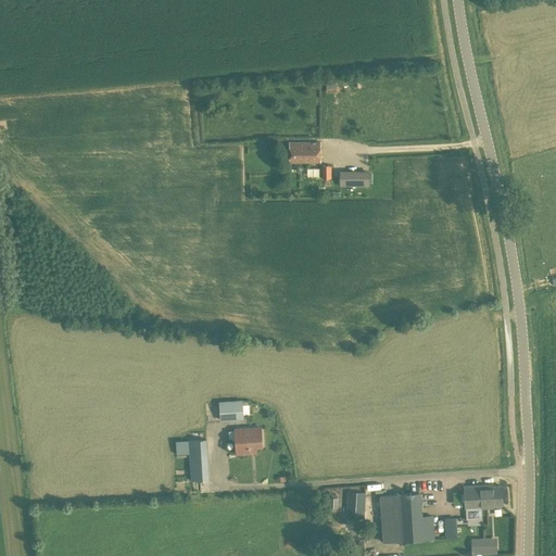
[(336,84),(326,84),(327,92),(337,92),(336,84)]
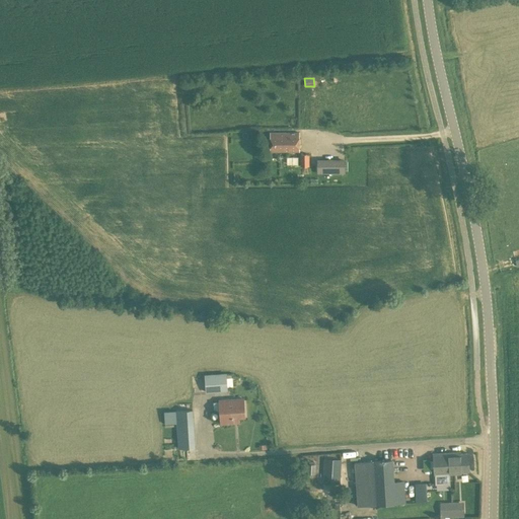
[(270,133),(271,151),(299,151),(299,133),(270,133)]
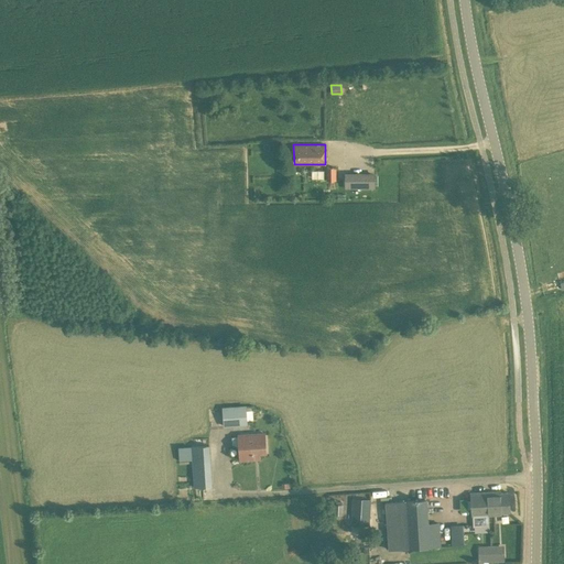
[(326,167),(326,181),(336,181),(336,167),(326,167)]
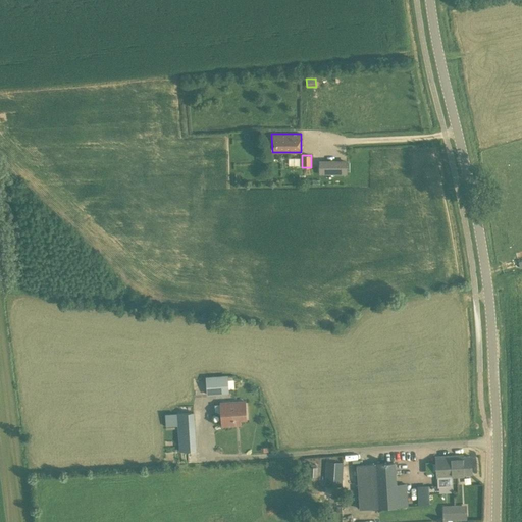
[(345,174),(345,163),(320,163),(320,174),(345,174)]
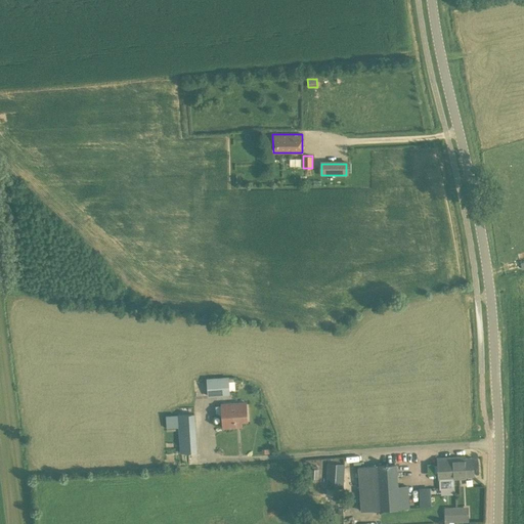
[(228,378),(208,379),(209,395),(229,394),(228,378)]
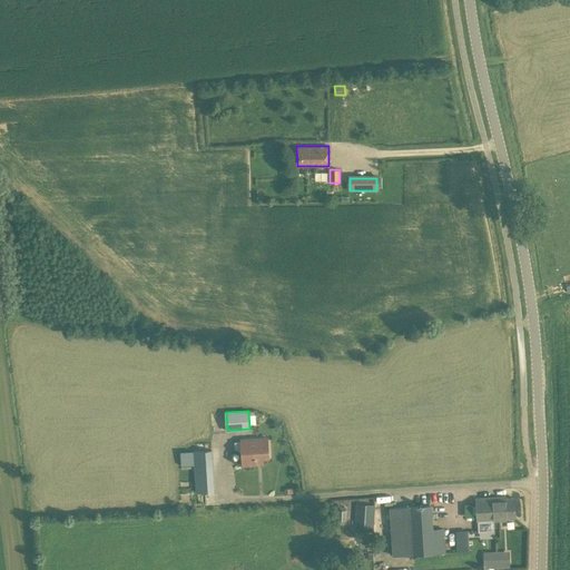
[(268,438),(241,440),(242,464),(263,463),(262,458),(269,458),(268,438)]
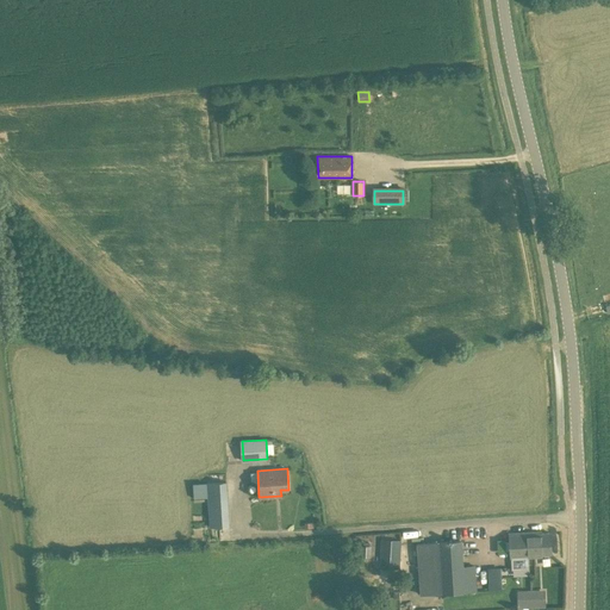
[(229,526),(225,481),(199,483),(200,493),(207,492),(210,527),(229,526)]
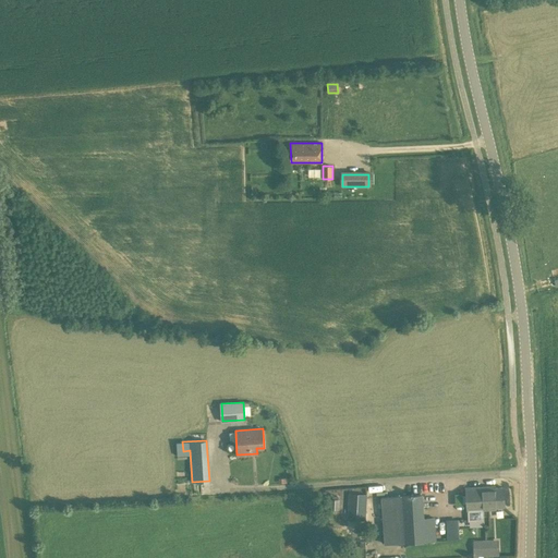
[(505,507),(504,487),(495,488),(494,487),(465,488),(468,510),(496,509),(495,507),(505,507)]
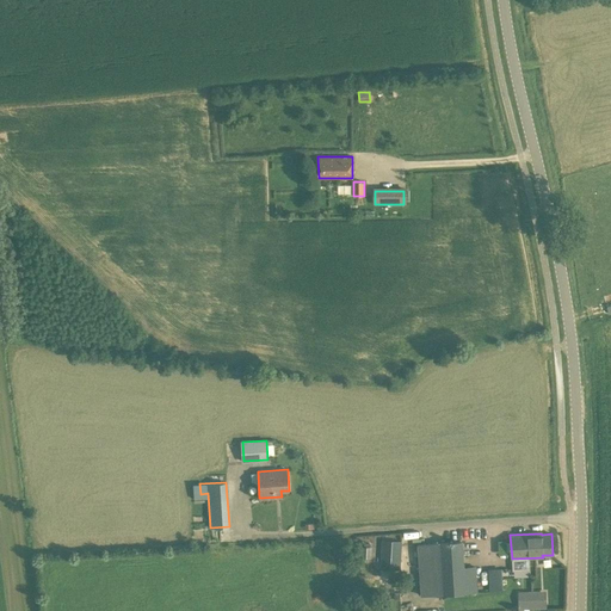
[(400,542),(381,542),(381,562),(400,563),(400,542)]
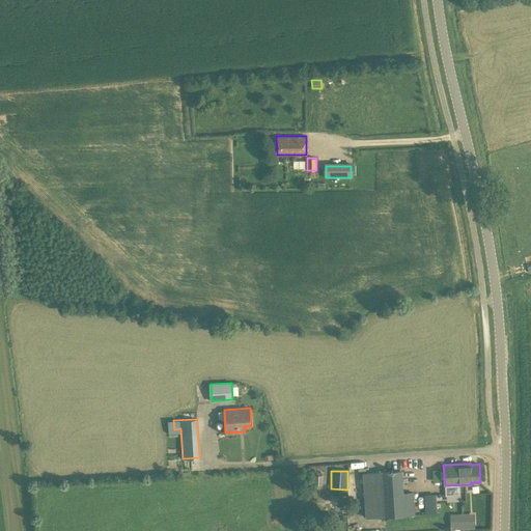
[(413,492),(403,493),(401,471),(363,473),(365,518),(385,516),(415,514),(413,492)]
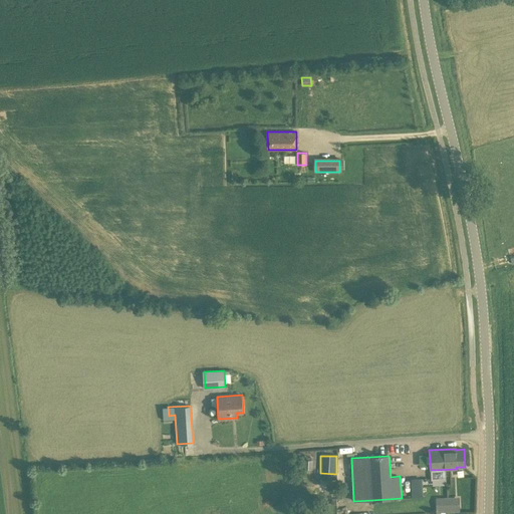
[(424,495),(423,477),(412,478),(413,496),(424,495)]
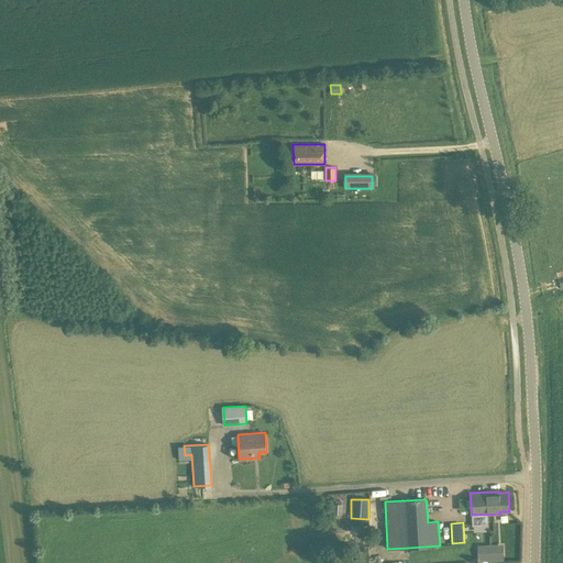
[(503,561),(503,544),(477,544),(477,561),(503,561)]
